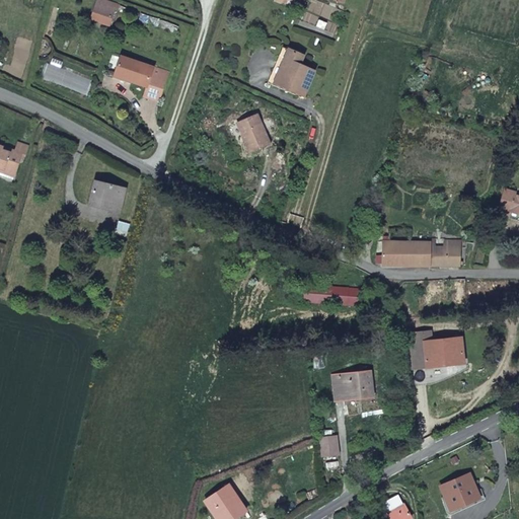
[(119,0),(98,0),(91,20),(108,26),(119,0)]
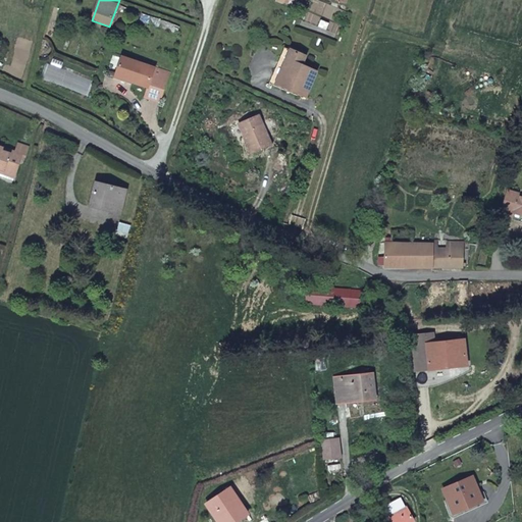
[(286,0),(284,5),(294,10),(297,3),(290,0),(286,0)]
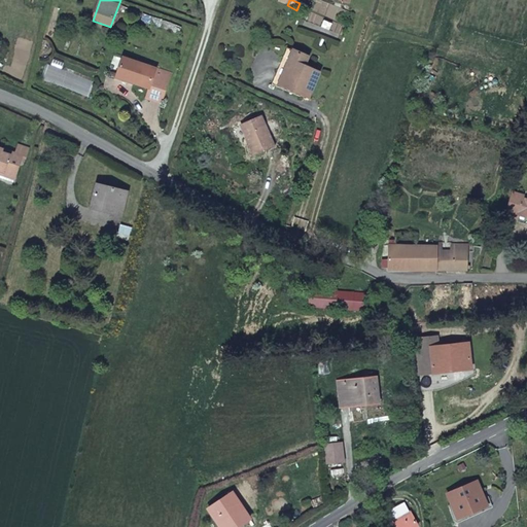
[(280,84),(292,48),(287,46),(273,84),(309,100),(310,97),(280,84)]
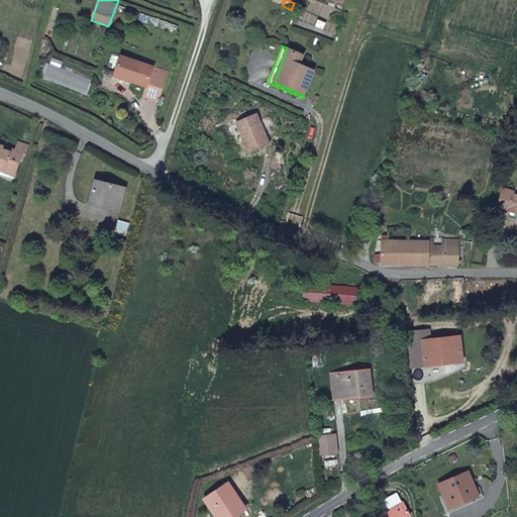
[(303,55),(287,47),(275,83),(304,95),(313,71),(300,66),(303,55)]
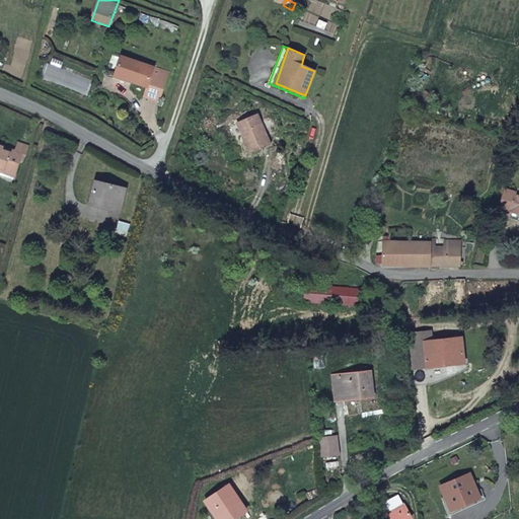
[(158,100),(167,73),(122,57),(115,76),(146,88),(143,96),(158,100)]
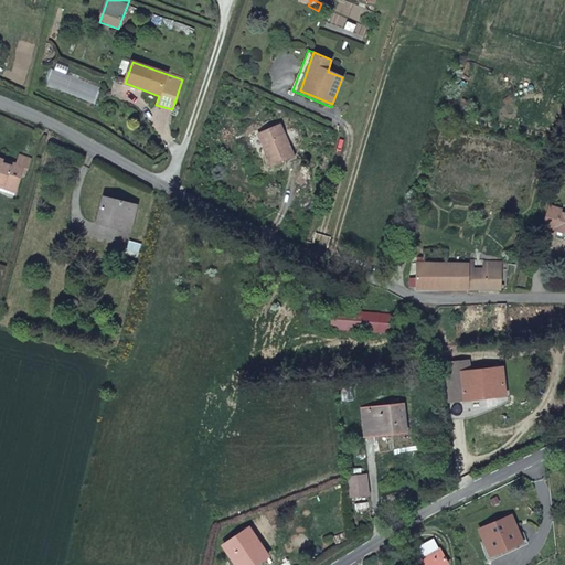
[(266,149),(273,166),(296,156),(281,123),(260,131),(268,148),(266,149)]
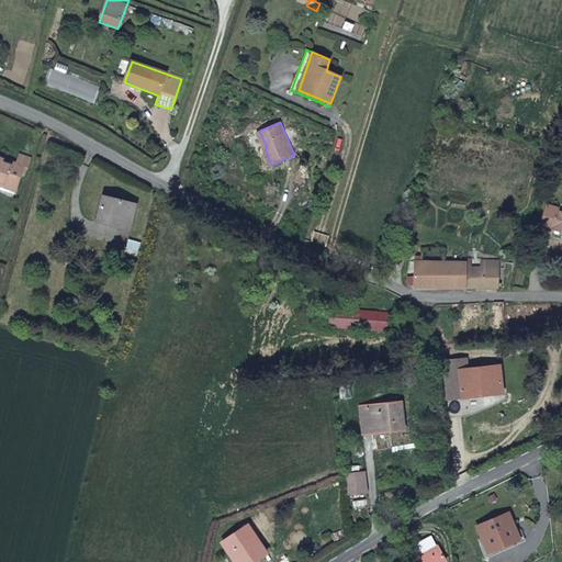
[(267,147),(259,131),(254,133),(261,150),(265,148),(267,147)]
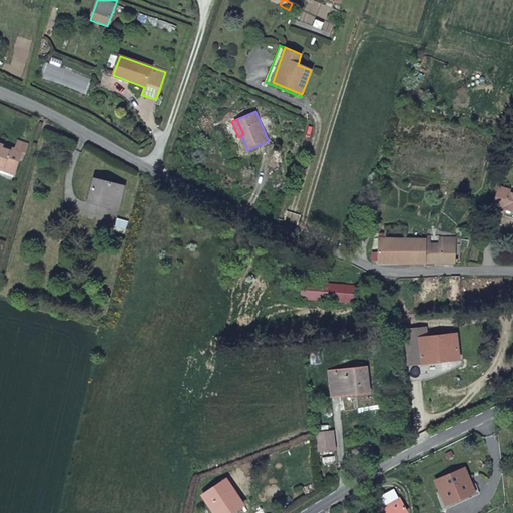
[(0,142),(0,167),(16,173),(23,152),(26,153),(29,143),(20,139),(17,148),(0,142)]
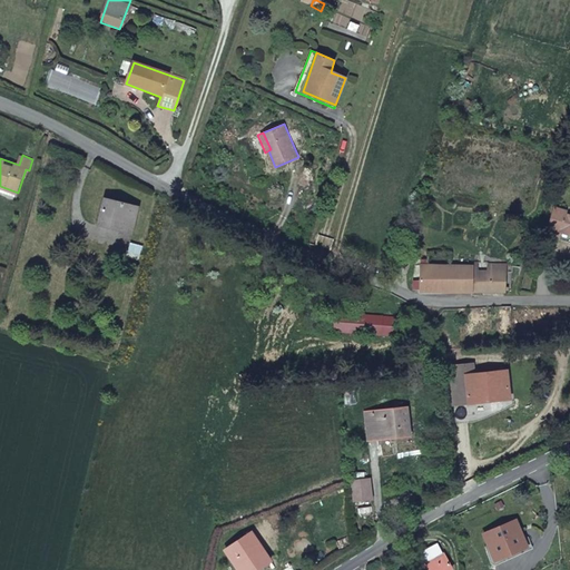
[(0,192),(17,197),(18,193),(0,186),(0,192)]
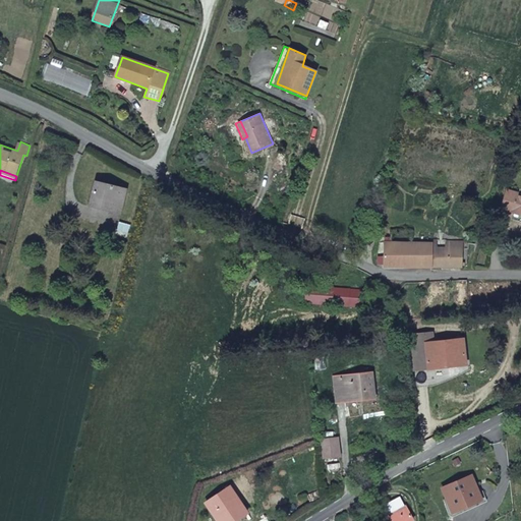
[(98,183),(93,204),(122,211),(127,189),(98,183)]
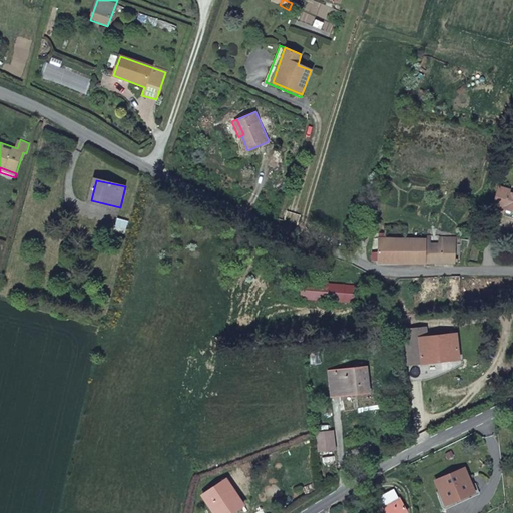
[(498,183),(497,189),(508,192),(509,187),(498,183)]
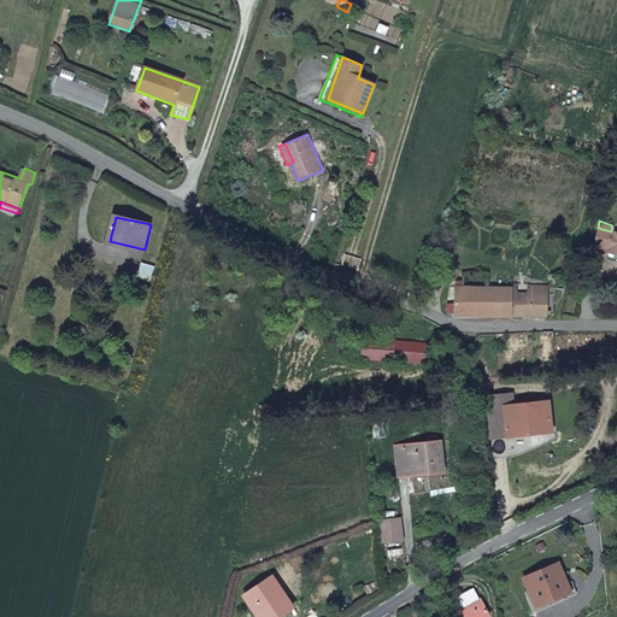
[(604,253),(616,257),(616,233),(611,231),(598,228),(593,246),(605,250),(604,253)]
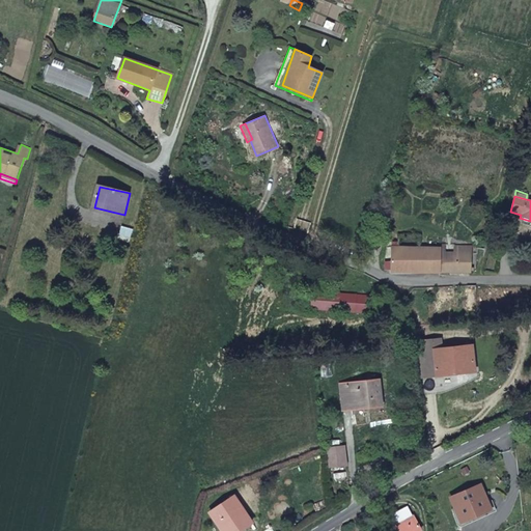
[(521,215),(510,212),(508,220),(519,222),(520,218),(521,215)]
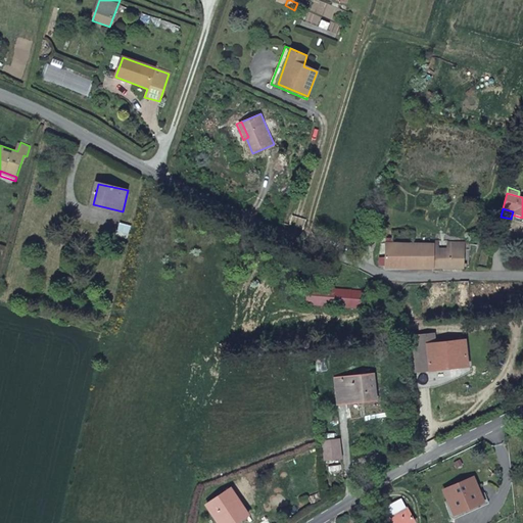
[(384,271),(464,269),(464,242),(447,241),(447,247),(439,247),(439,241),(414,241),(414,229),(391,230),(391,242),(386,243),(386,258),(381,258),(381,270),(384,271)]
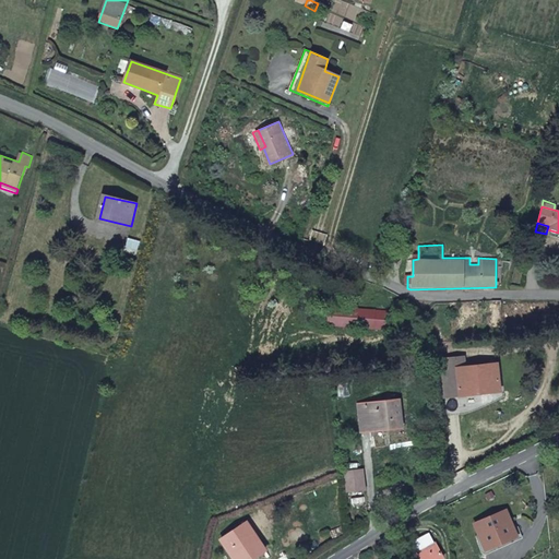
[(173,257),(165,253),(163,261),(170,263),(173,257)]
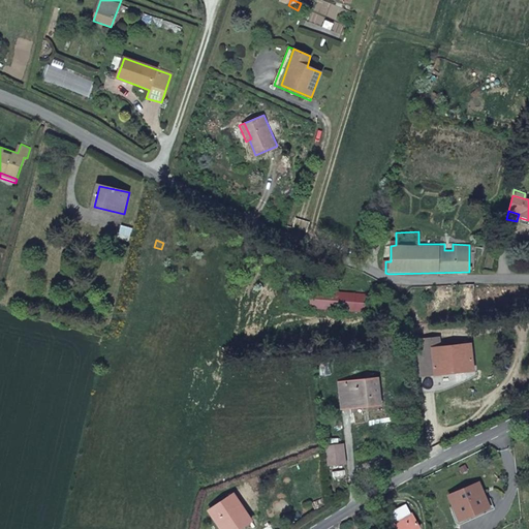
[(370,311),(371,296),(332,293),(306,292),(306,309),(370,311)]
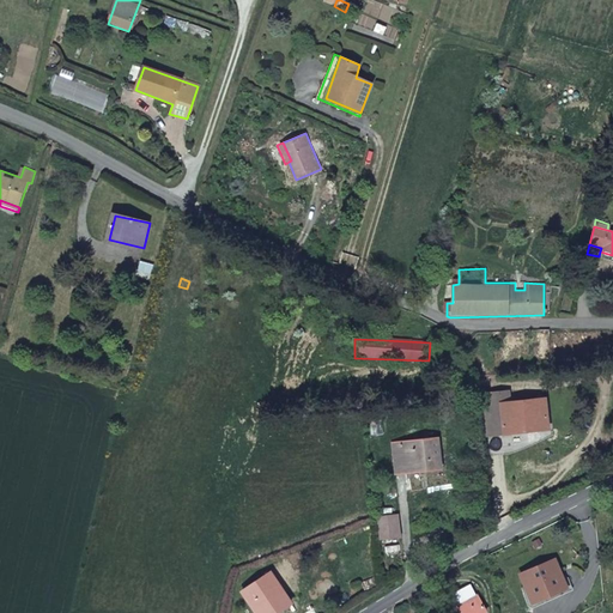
[(551,399),(502,406),(501,396),(480,400),(486,432),(505,429),(508,438),(556,430),(551,399)]
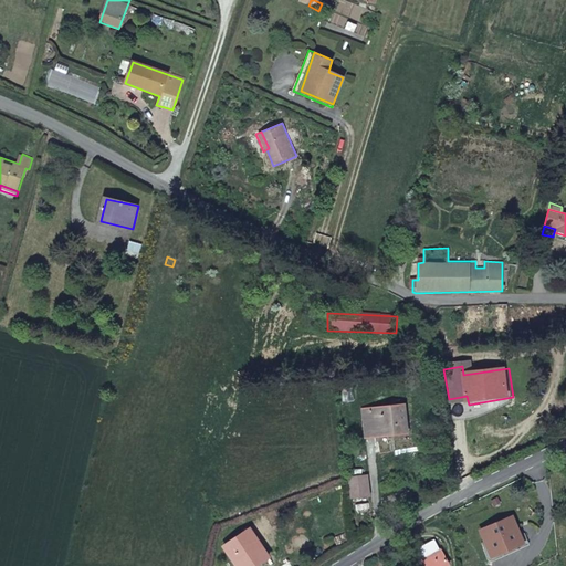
[(408,431),(407,406),(368,410),(370,435),(408,431)]
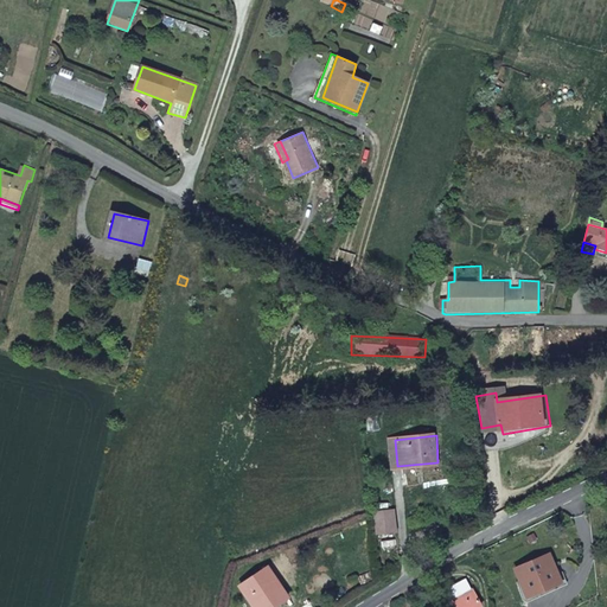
[(397,529),(394,509),(377,511),(379,532),(397,529)]
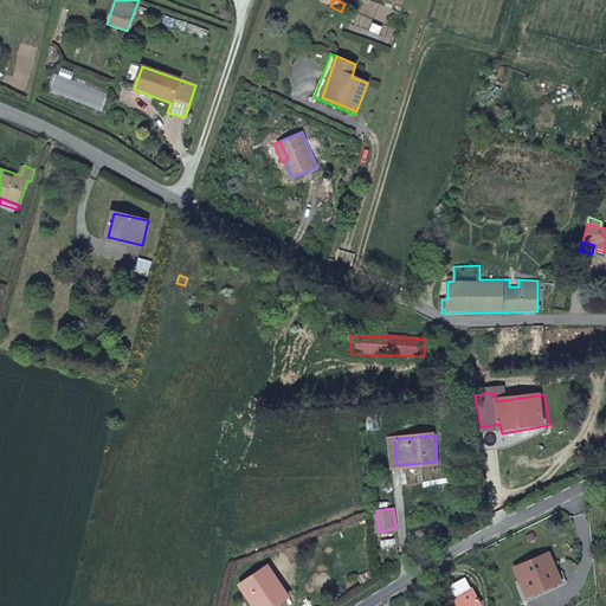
[(559,584),(548,555),(516,568),(528,595),(559,584)]
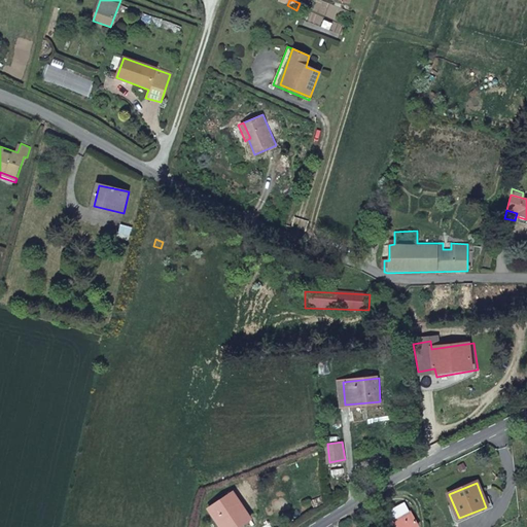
[(251,517),(233,488),(208,503),(221,526),(227,526),(241,519),(244,522),(251,517)]
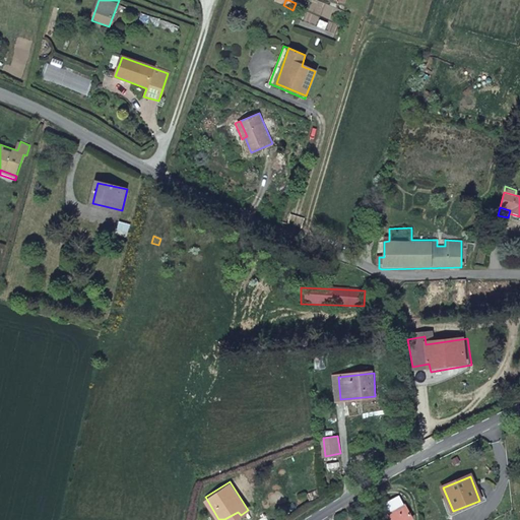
[(406,507),(402,500),(382,509),(386,518),(388,518),(389,519),(415,519),(408,506),(406,507)]
